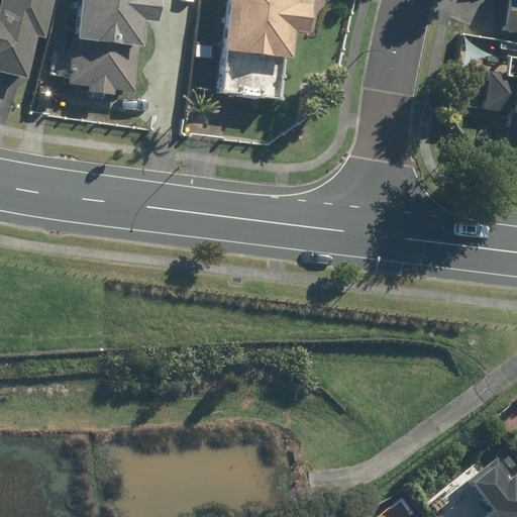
[(0,0),(0,72),(29,78),(37,38),(47,40),(55,0),(0,0)]
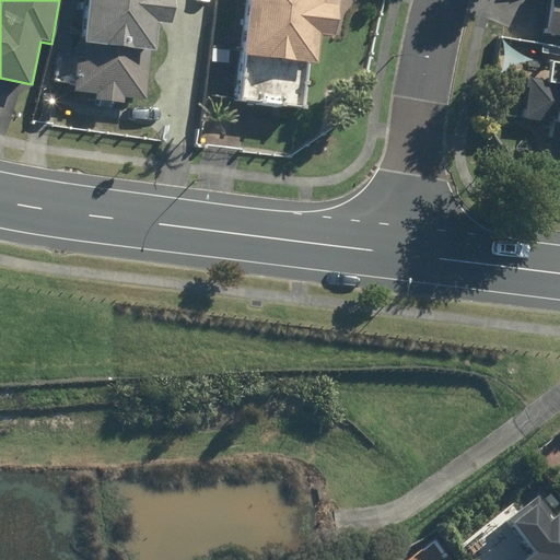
[(88,0),(85,36),(77,36),(72,90),(92,91),(91,98),(121,101),(121,97),(144,98),(148,50),(152,50),(153,23),(168,24),(170,0),(88,0)]
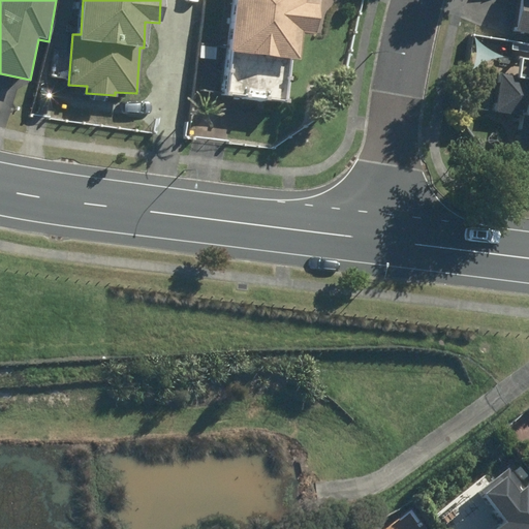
[(294,60),(297,32),(312,34),(315,1),(300,0),(231,0),(224,95),(284,100),(287,59),(294,60)]
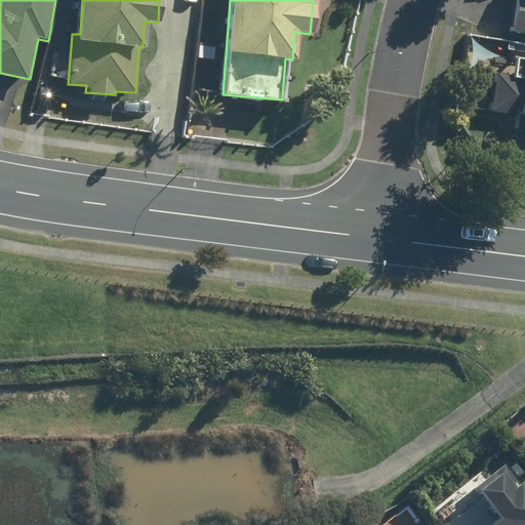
[(524,35),(524,0),(514,0),(512,35),(524,35)]
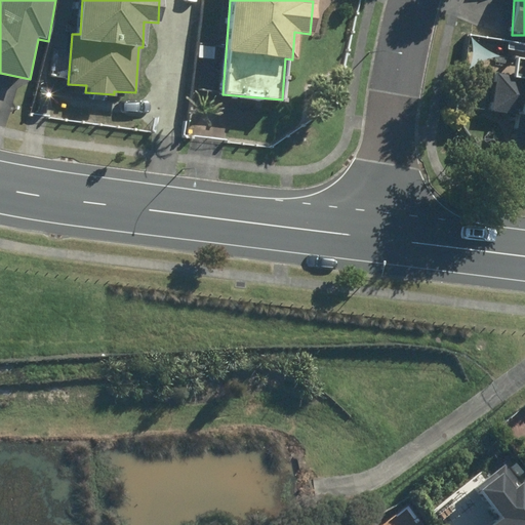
[(524,58),(523,58),(515,57),(513,77),(494,75),(490,111),(517,115),(514,137),(524,138),(524,58)]
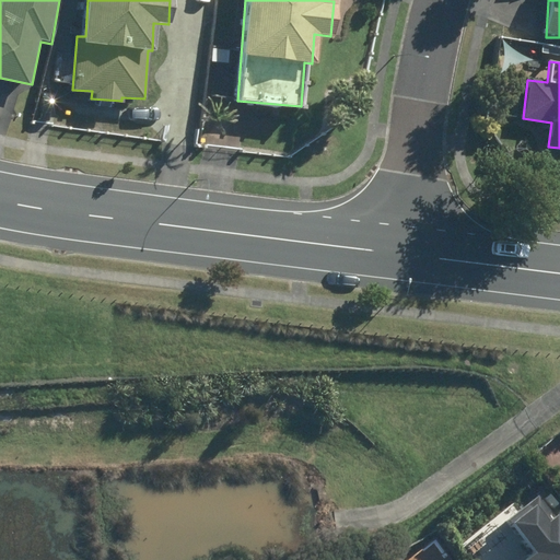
[(559,559),(559,524),(538,497),(508,521),(532,552),(522,559),(559,559)]
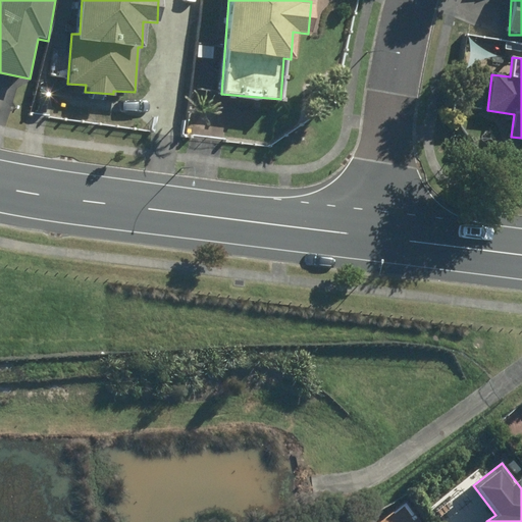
All buildings are outlined.
